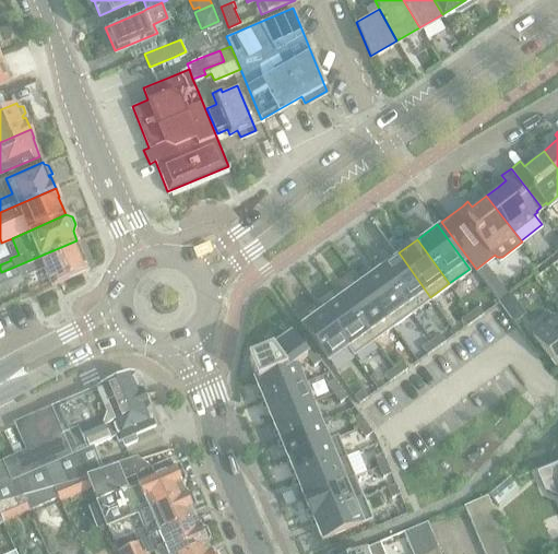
[(80,246),(76,240),(1,272),(0,273),(0,289),(22,279),(21,275),(44,266),(51,283),(90,267),(88,266),(94,263),(85,243),(80,246)]
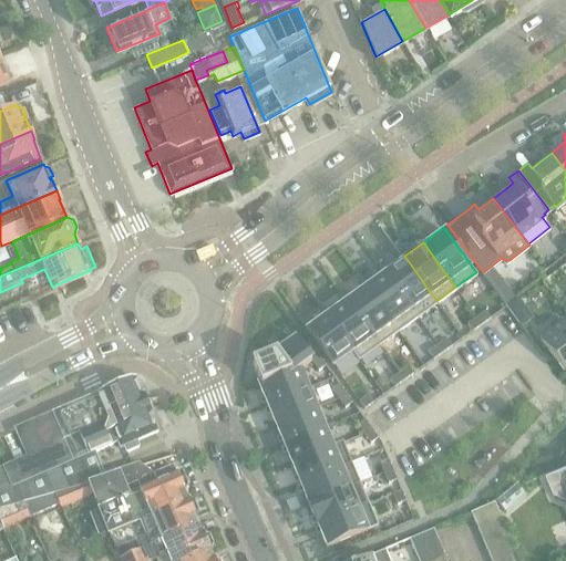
[(404,256),(384,270),(417,314),(436,301),(404,256)]
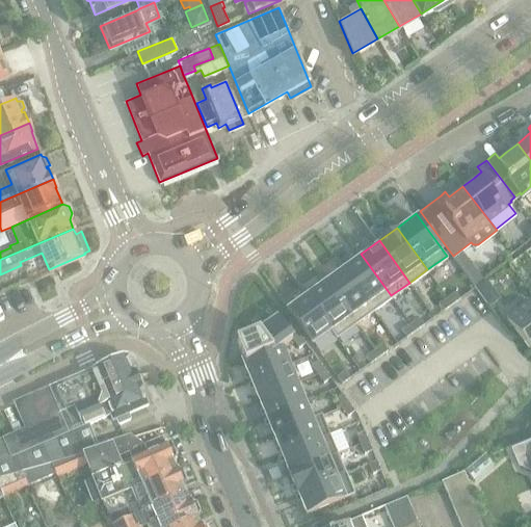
[(361,254),(343,266),(373,309),(391,295),(361,254)]
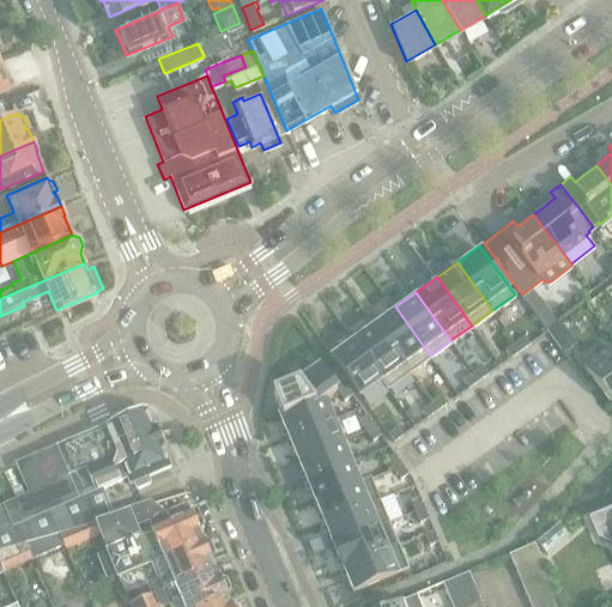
[(395,307),(374,322),(408,371),(430,356),(395,307)]
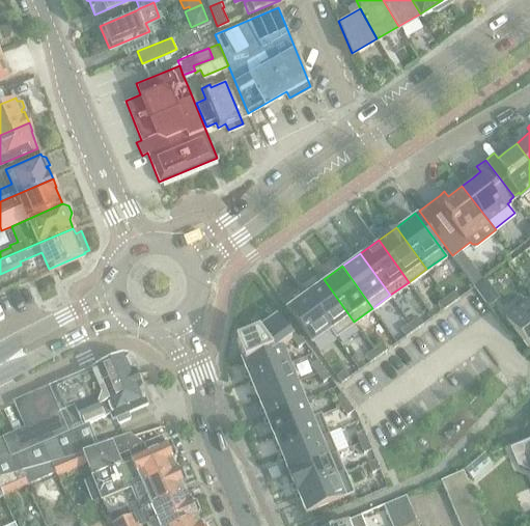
[(324,279),(305,293),(335,335),(354,322),(324,279)]
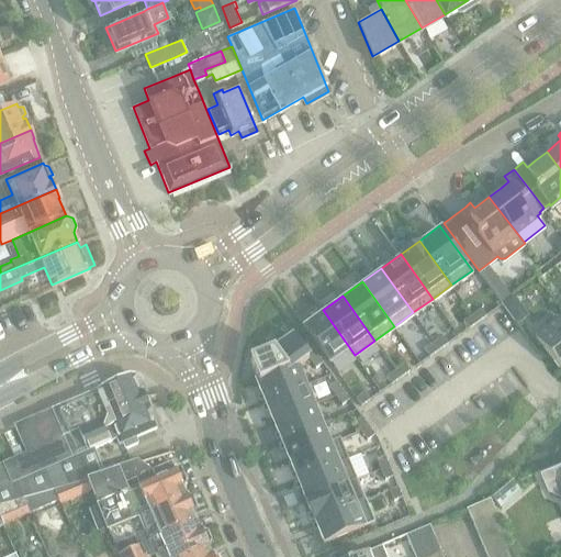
[(504,305),(515,321),(524,314),(513,300),(504,305)]
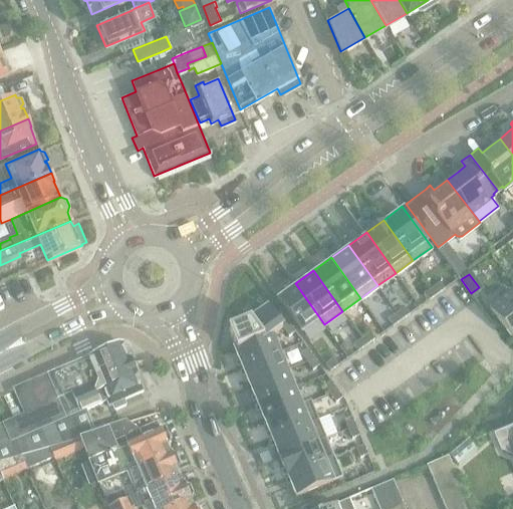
[(430,281),(435,288),(443,282),(438,275),(430,281)]
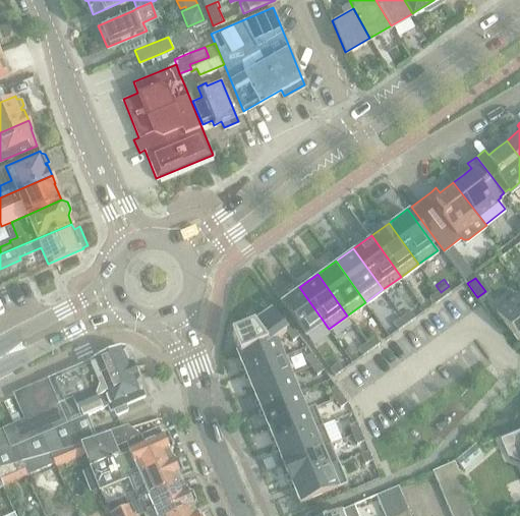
[(441,292),(436,285),(427,291),(432,298),(441,292)]
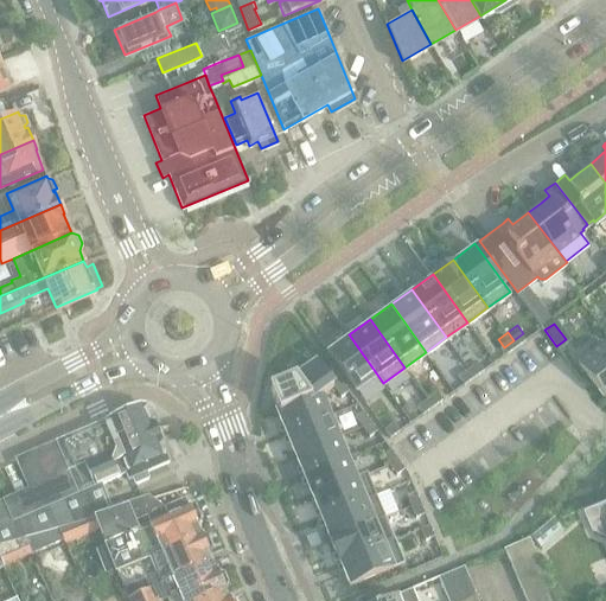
[(349,334),(327,350),(356,389),(376,373),(383,383),(349,334)]
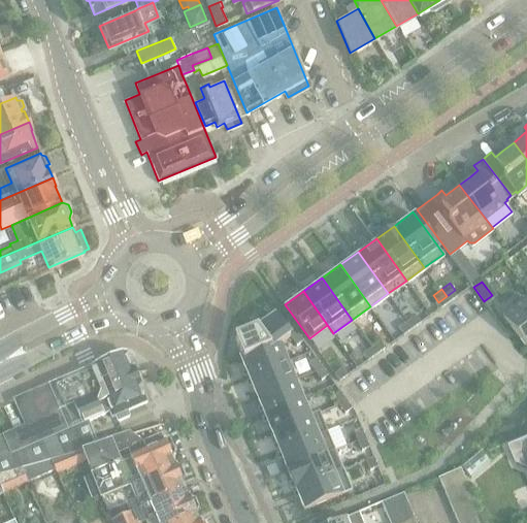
[(526,298),(525,296),(502,314),(526,346),(526,298)]
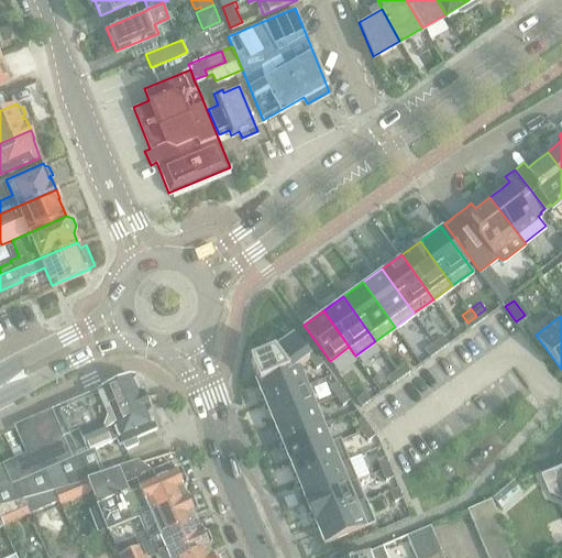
[(447,337),(441,330),(432,337),(438,343),(447,337)]
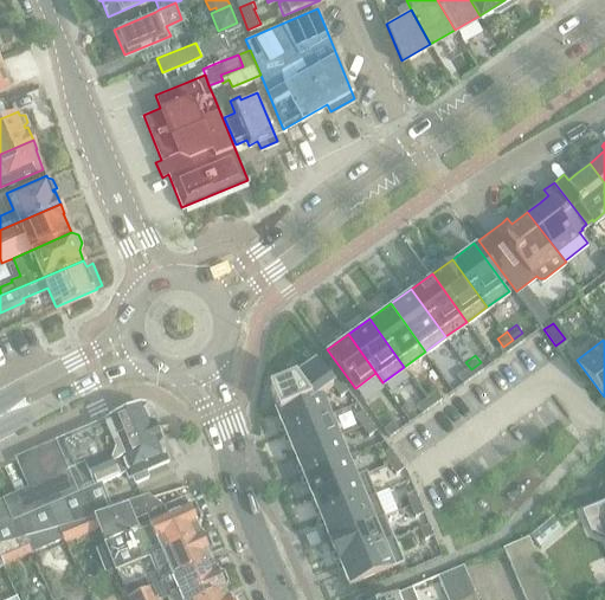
[(295,375),(271,385),(280,406),(277,407),(278,410),(320,392),(332,384),(314,359),(294,373),(295,375)]
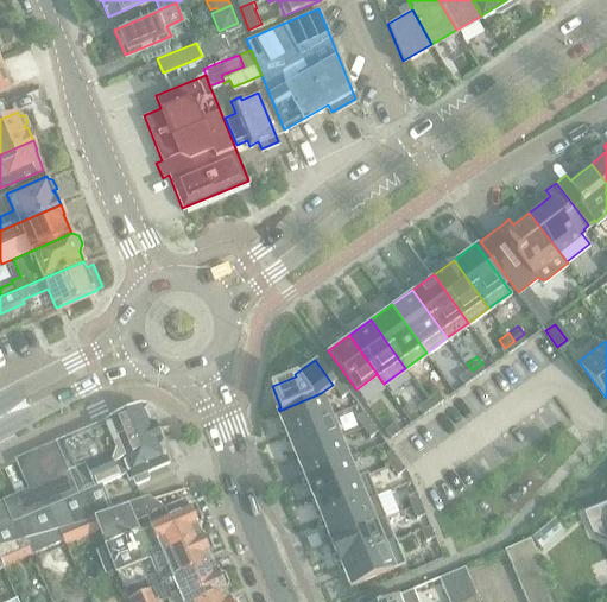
[(473,371),(467,363),(457,371),(463,378),(473,371)]
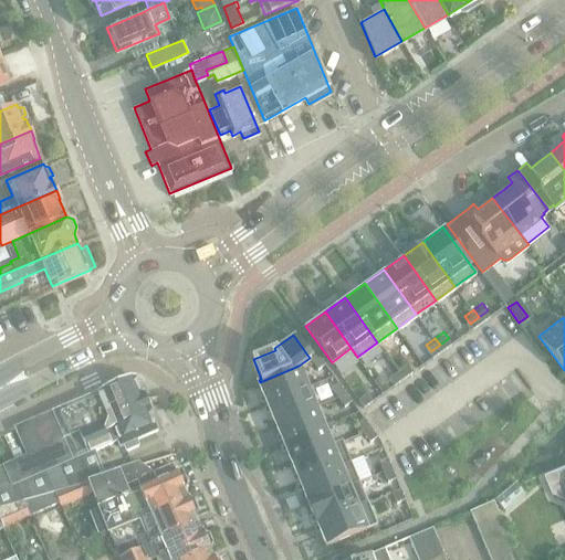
[(311,340),(304,346),(311,355),(317,350),(311,340)]
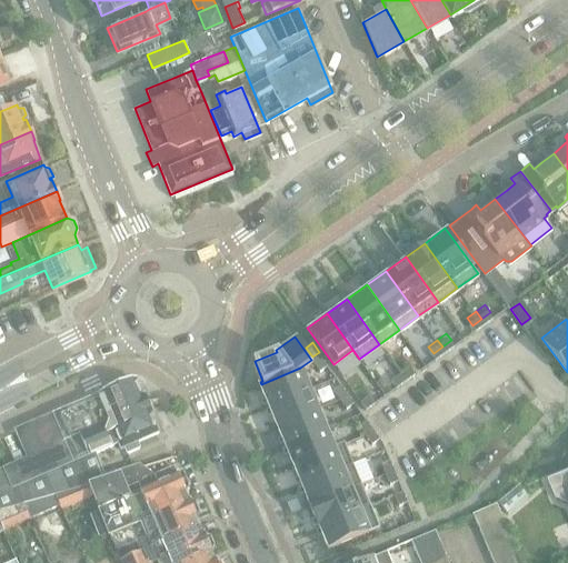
[(326,361),(319,352),(312,358),(318,365),(326,361)]
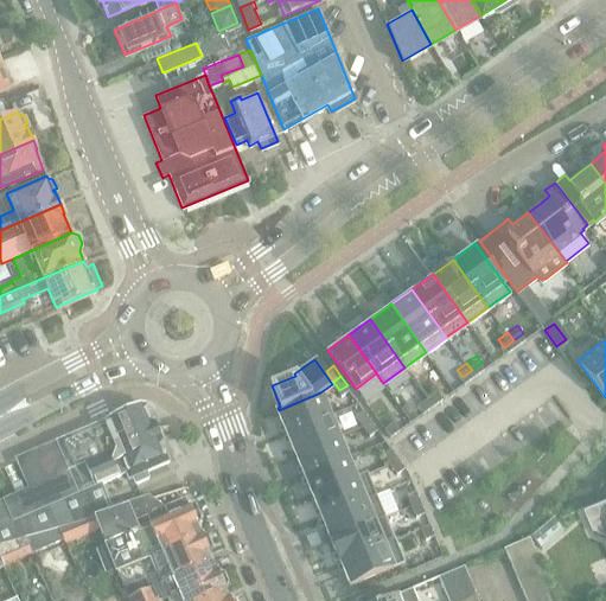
[(440,394),(434,385),(425,392),(431,401),(440,394)]
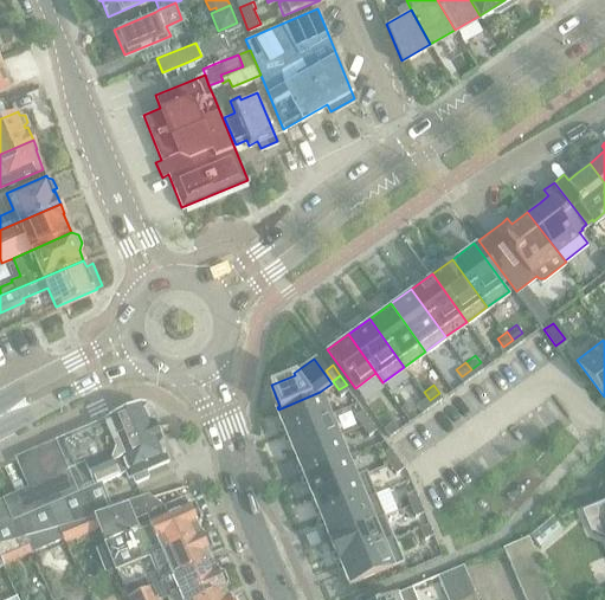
[(320,392),(278,410),(287,430),(329,412),(320,392)]
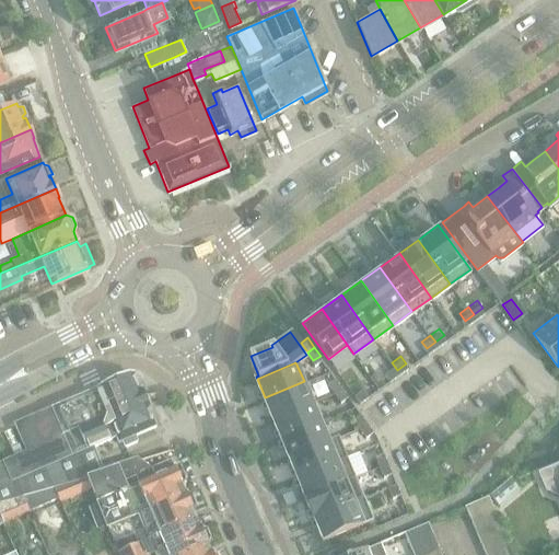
[(397,370),(392,362),(383,369),(388,377),(397,370)]
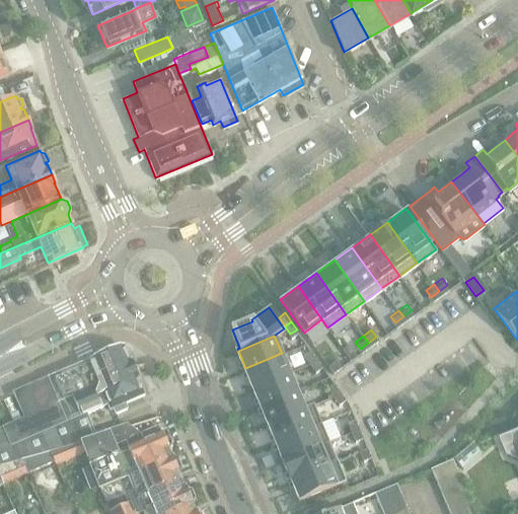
[(12,390),(23,416),(135,367),(131,358),(130,359),(125,347),(118,345),(12,390)]
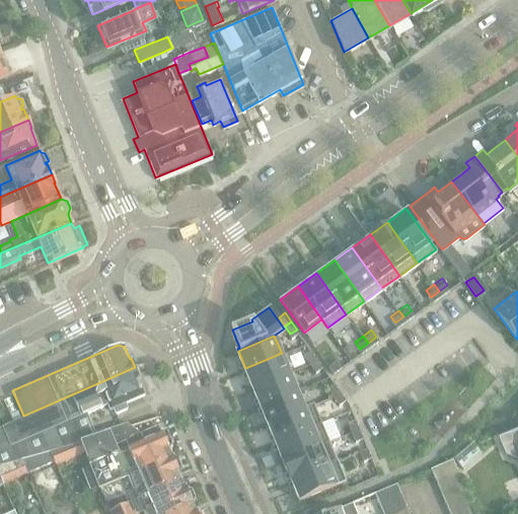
[(303,351),(309,360),(315,355),(309,347),(303,351)]
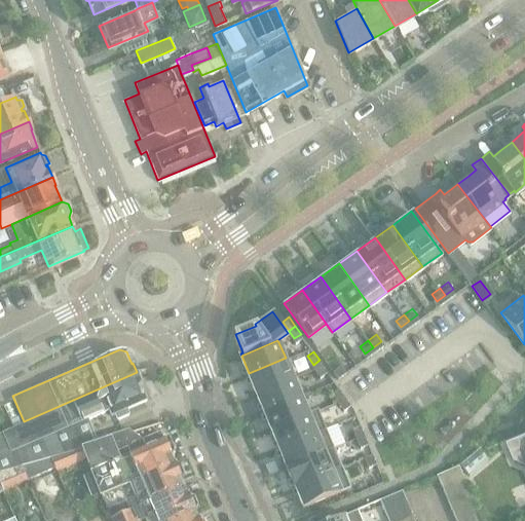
[(350,354),(342,360),(347,366),(355,361),(350,354)]
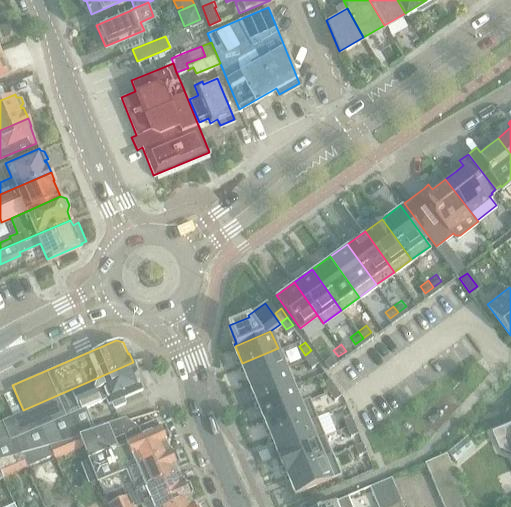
[(278,348),(242,363),(249,381),(285,366),(278,348)]
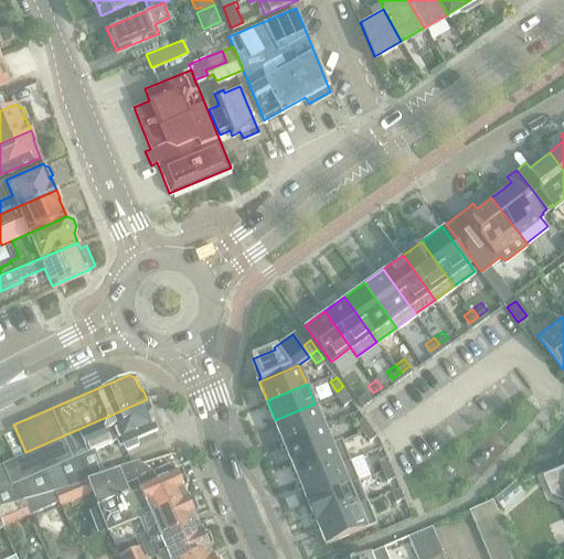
[(343,386),(337,391),(343,400),(350,395),(343,386)]
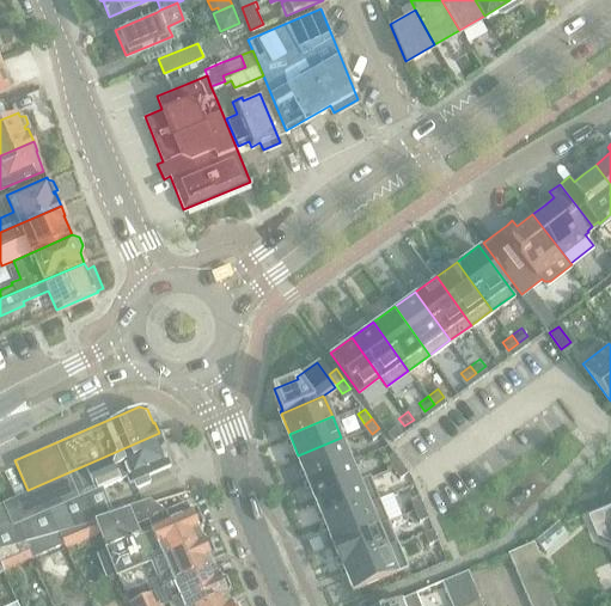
[(0,548),(23,542),(57,533),(92,524),(93,524),(112,515),(110,510),(101,485),(126,475),(128,481),(133,479),(135,487),(150,479),(147,473),(170,463),(162,445),(164,444),(159,433),(28,490),(26,491),(0,502),(0,501),(0,548)]
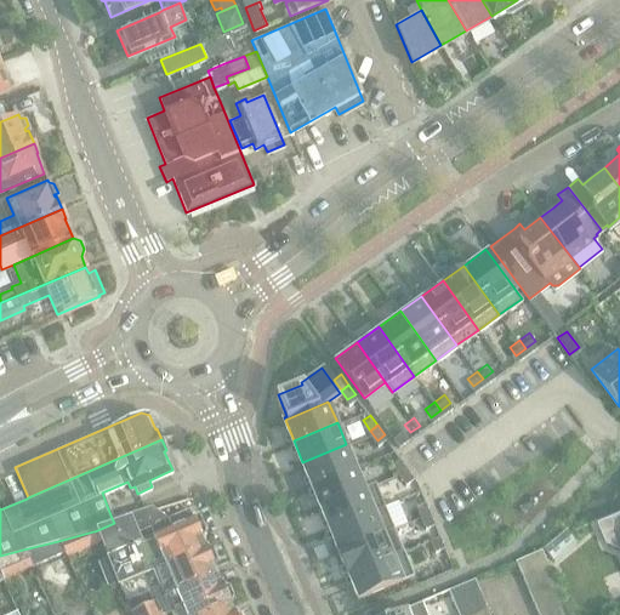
[(346,444),(302,462),(312,483),(354,465),(346,444)]
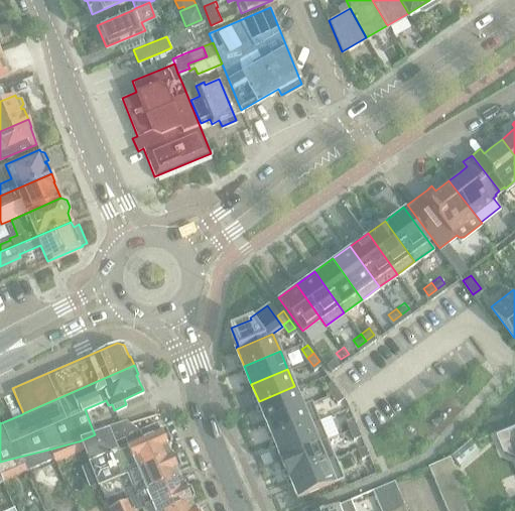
[(332,376),(325,381),(331,389),(337,385),(332,376)]
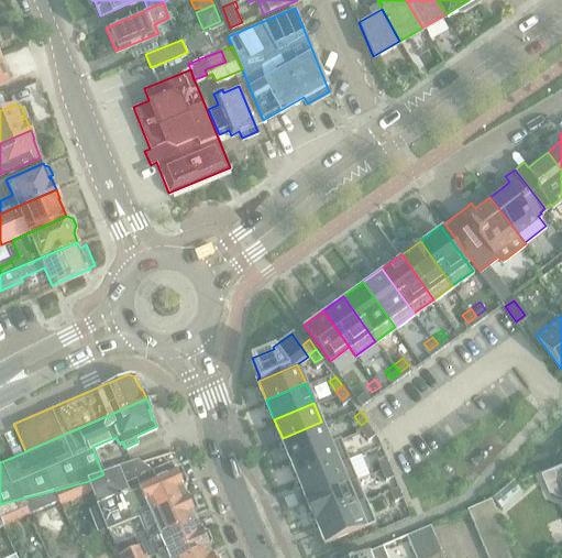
[(367,420),(361,425),(367,434),(374,429),(367,420)]
